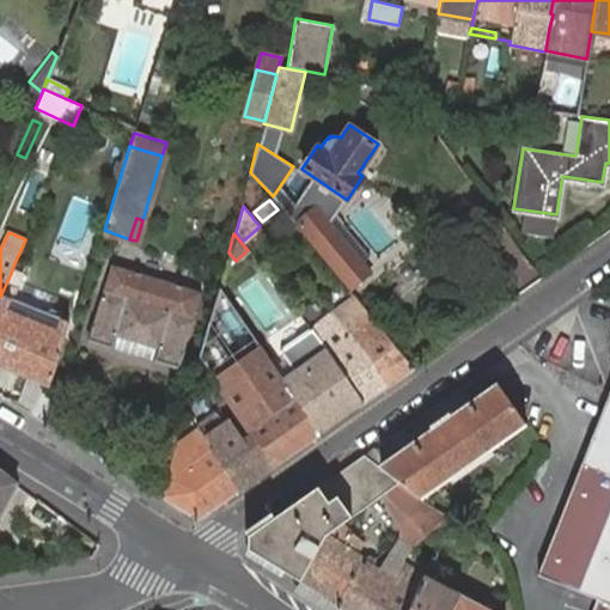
[(158,347),(154,360),(177,366),(200,292),(110,264),(87,340),(111,347),(115,335),(158,347)]
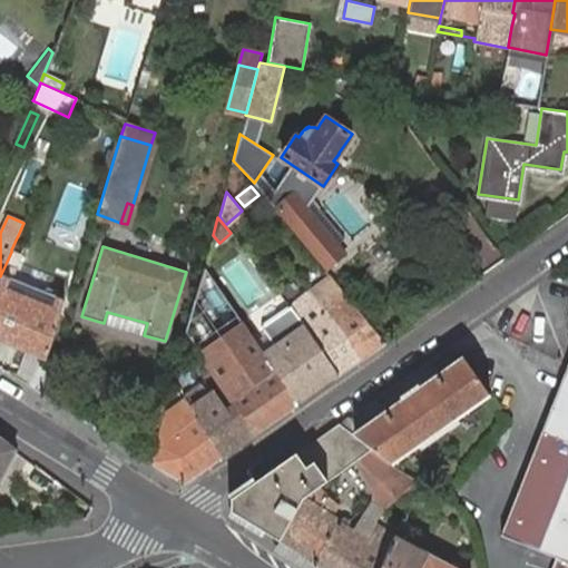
[(28,384),(41,393),(52,361),(46,359),(57,321),(61,309),(64,301),(56,297),(51,307),(6,287),(10,278),(19,255),(11,252),(0,276),(0,339),(39,355),(28,384)]
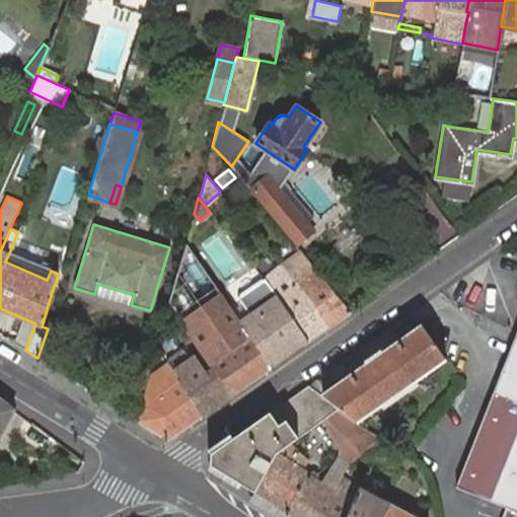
[(232,310),(186,242),(169,301),(213,365),(232,393),(271,367),(237,317),(232,310)]
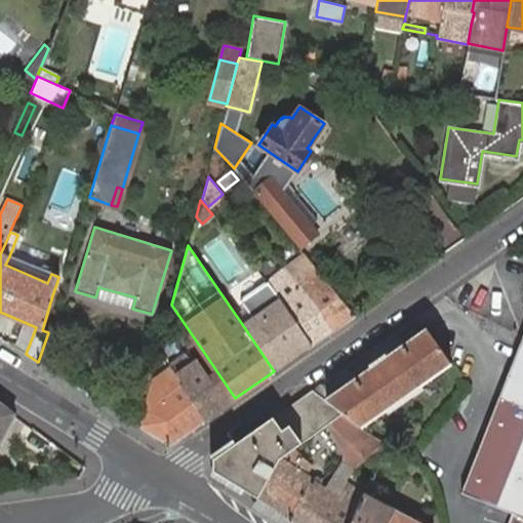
[(286,270),(295,280),(330,331),(354,315),(315,267),(305,255),(286,270)]
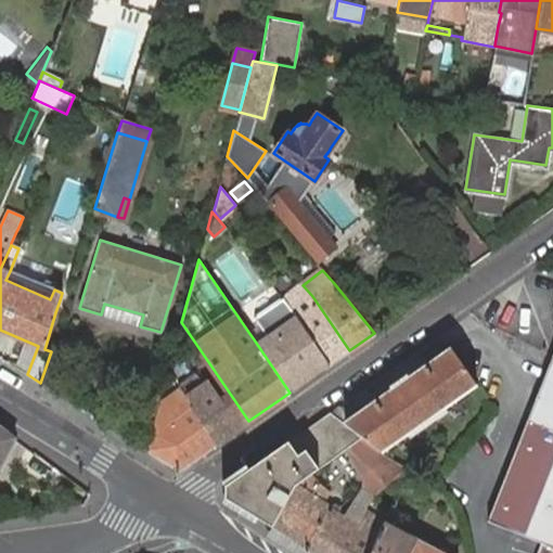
[(10,271),(5,280),(50,299),(54,290),(10,271)]
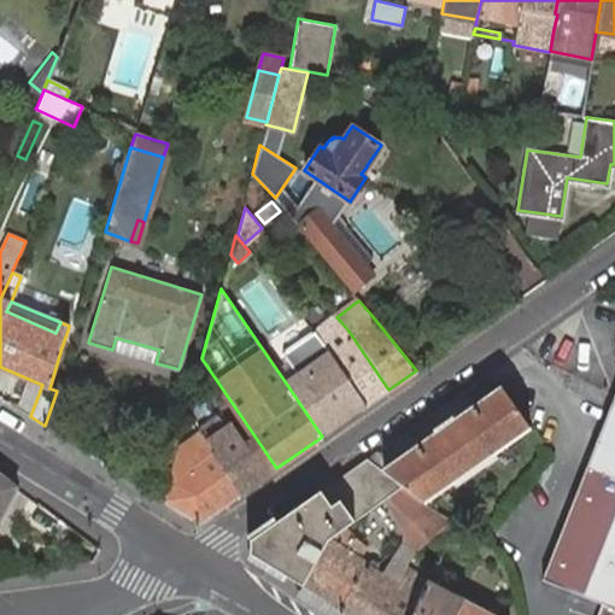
[(367,405),(388,390),(347,329),(337,317),(315,333),(323,344),(324,346),(326,347),(329,352),(331,353),(367,405)]
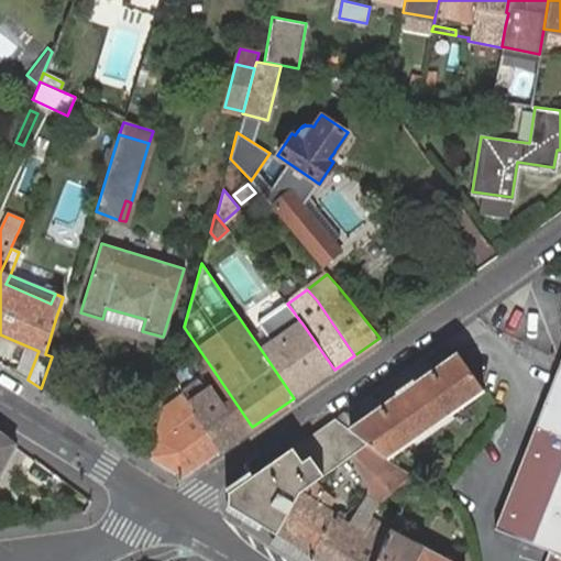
[(267,338),(297,317),(296,316),(295,314),(287,304),(286,303),(256,322),(267,338)]
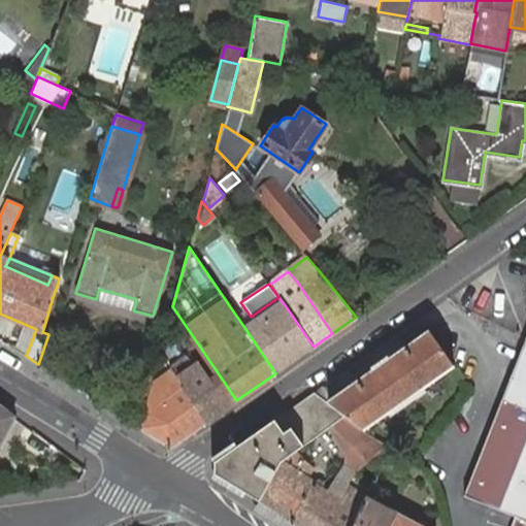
[(53,297),(59,299),(63,288),(57,286),(53,297)]
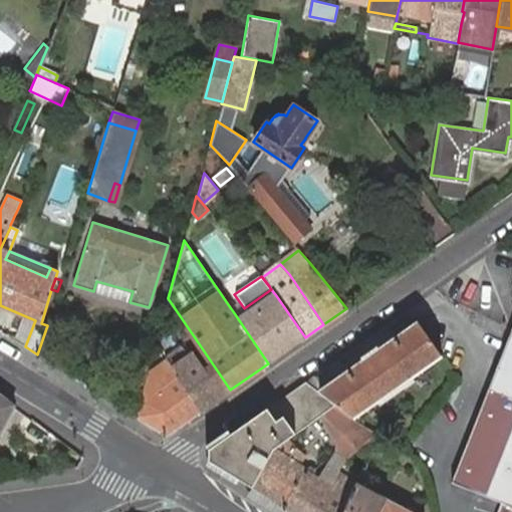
[(93,291),(130,302),(133,291),(96,281),(93,291)]
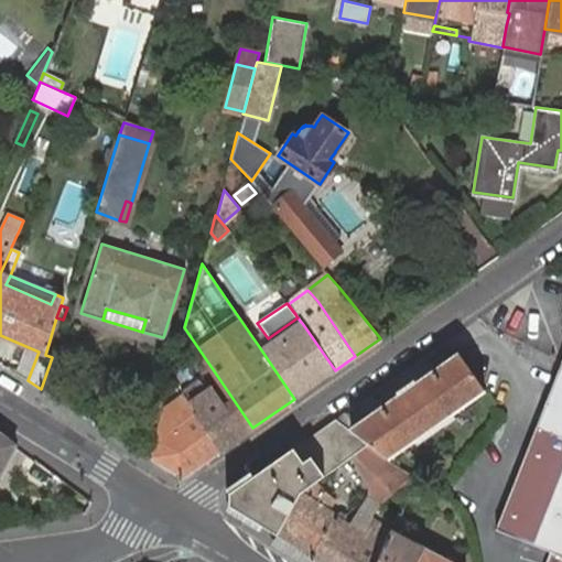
[(294,399),(335,370),(301,322),(298,317),(268,338),(258,345),(294,399)]
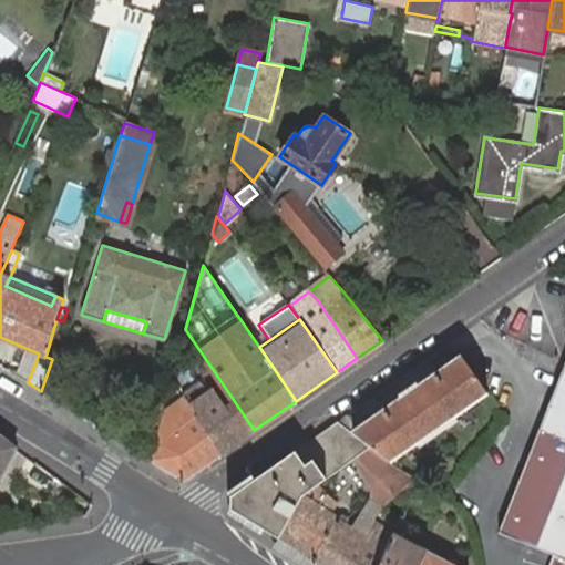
[(401,396),(351,432),(369,445),(388,460),(418,440),(419,442),(437,430),(453,419),(452,415),(486,391),(461,355),(417,386),(415,383),(400,394),(401,396)]
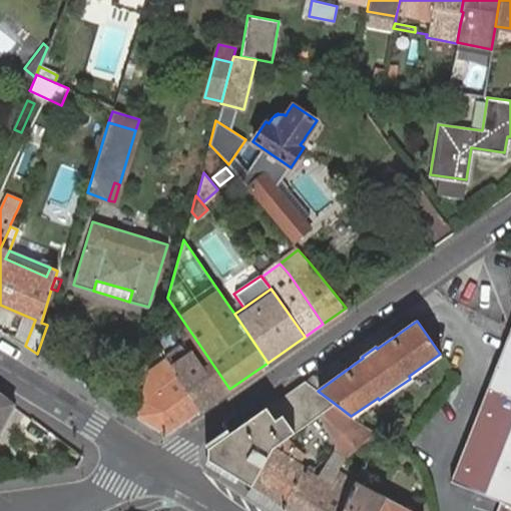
[(510,510),(510,327),(486,390),(450,481),(500,501),(501,502),(509,505),(506,510),(510,510)]
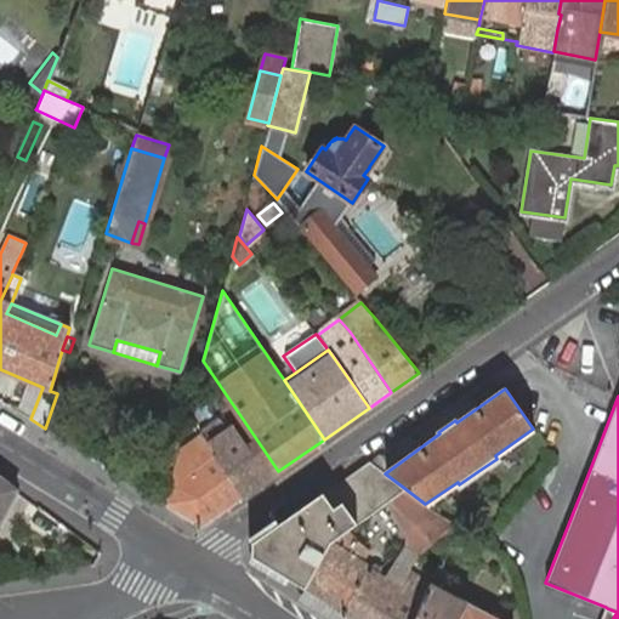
[(278,471),(255,437),(246,444),(225,412),(199,430),(208,442),(215,454),(214,455),(242,495),(278,471)]
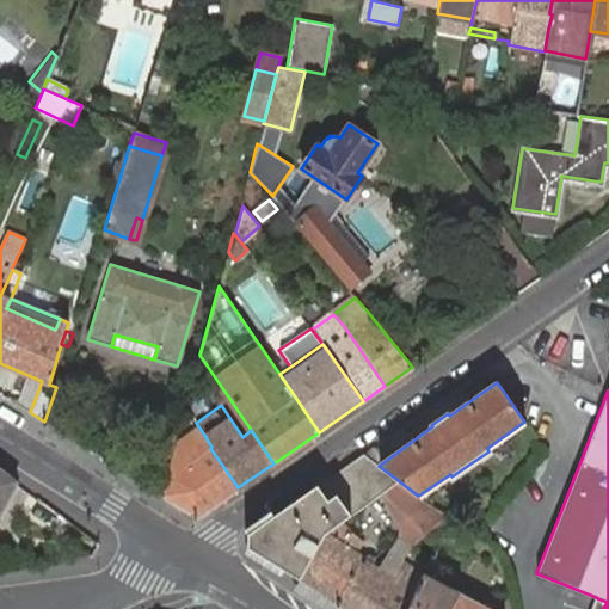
[(171,475),(162,494),(197,516),(238,487),(210,448),(211,447),(204,435),(196,442),(190,434),(176,443),(167,473),(171,475)]
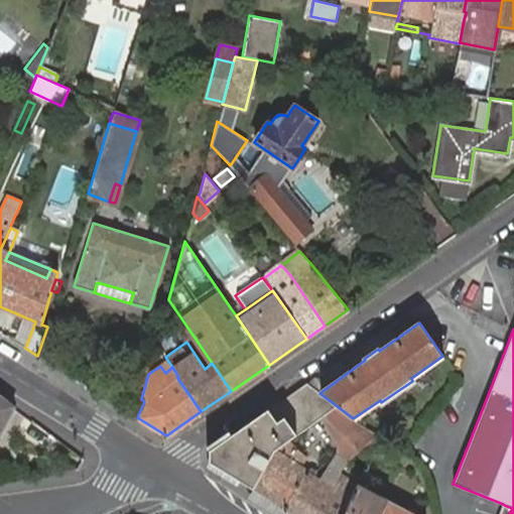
[(243,474),(257,481),(274,450),(288,440),(296,434),(322,416),(336,405),(319,393),(306,382),(267,409),(209,452),(210,462),(239,480),(243,474)]
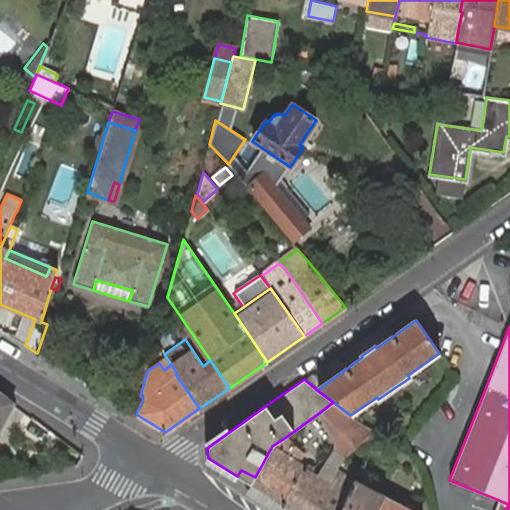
[(0,429),(16,404),(0,392),(0,429)]
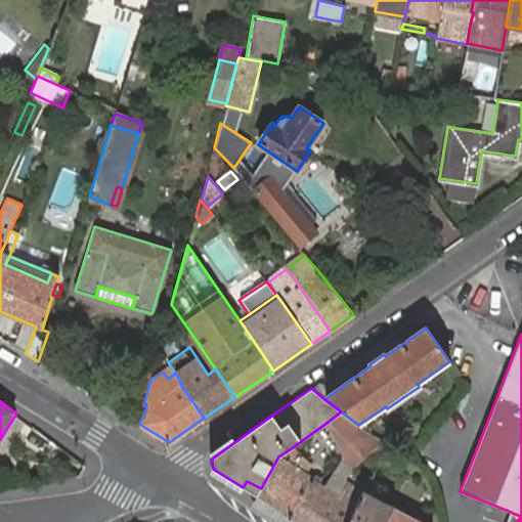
[(364,429),(358,425),(341,411),(327,423),(343,450),(342,458),(353,447),(363,458),(379,443),(381,439),(364,429)]
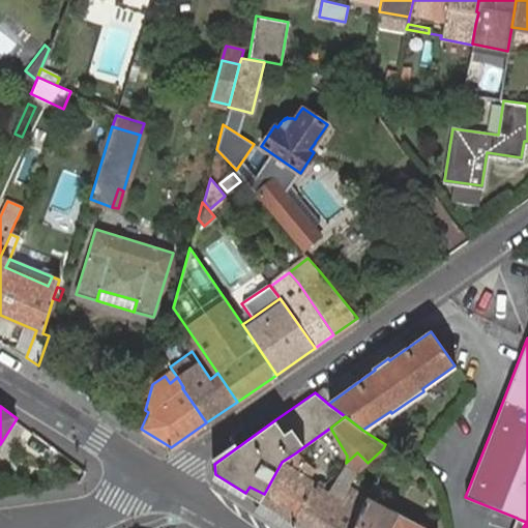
[(264,494),(259,502),(292,523),(300,527),(322,527),(339,500),(329,494),(321,489),(324,485),(323,484),(319,480),(315,482),(306,477),(314,468),(296,452),(282,462),(264,494)]
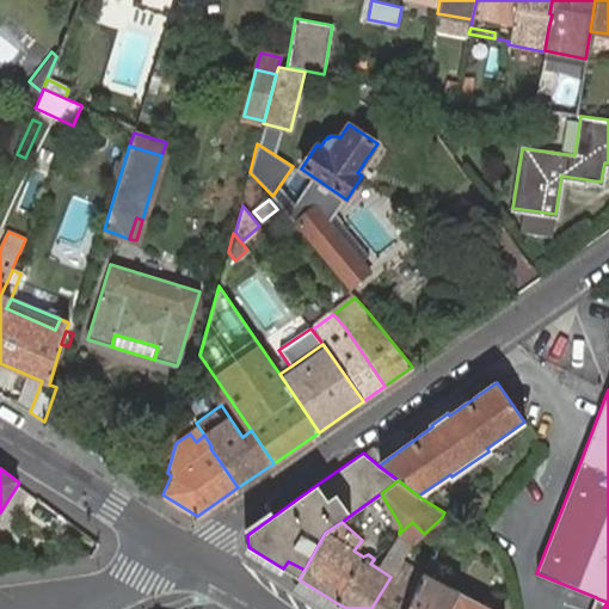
[(411,545),(424,534),(412,522),(399,534),(399,535),(388,554),(400,561),(411,545)]
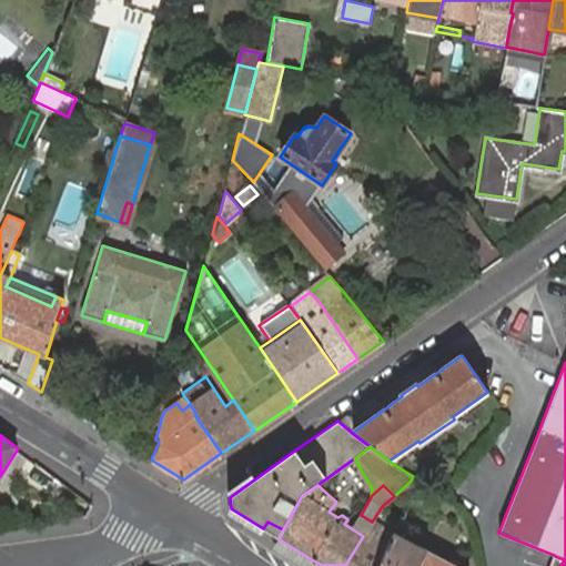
[(263,528),(278,538),(283,529),(268,522),(263,528)]
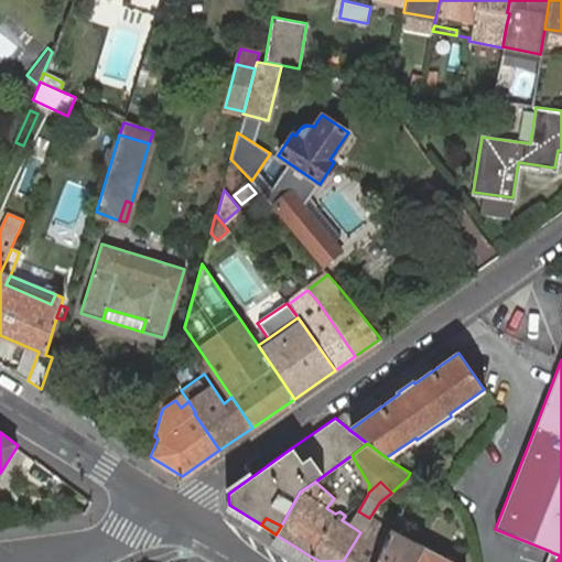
[(360,532),(343,561),(377,561),(390,530),(369,518),(360,532)]
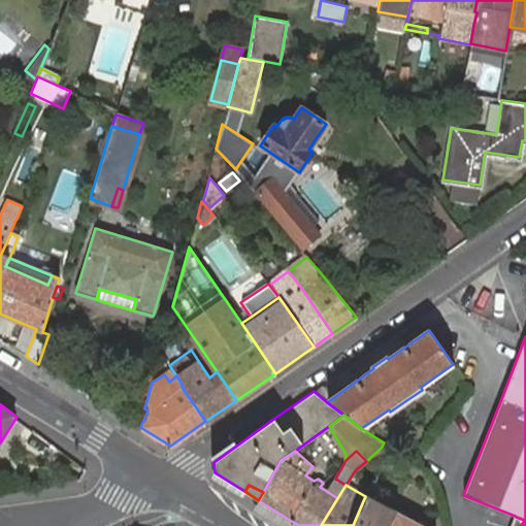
[(388,525),(397,511),(366,495),(365,496),(353,525),(388,525)]
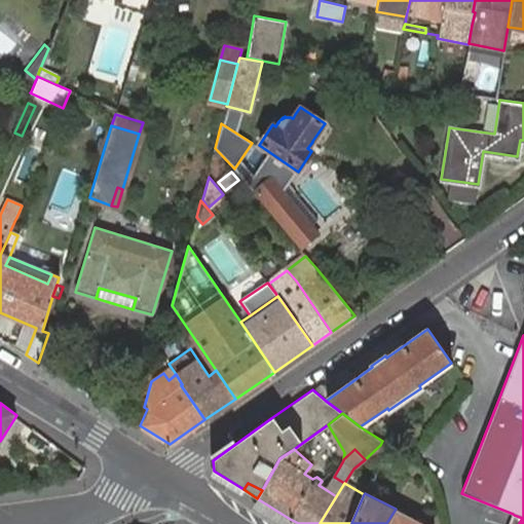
[(386,523),(423,523),(396,509),(386,523)]
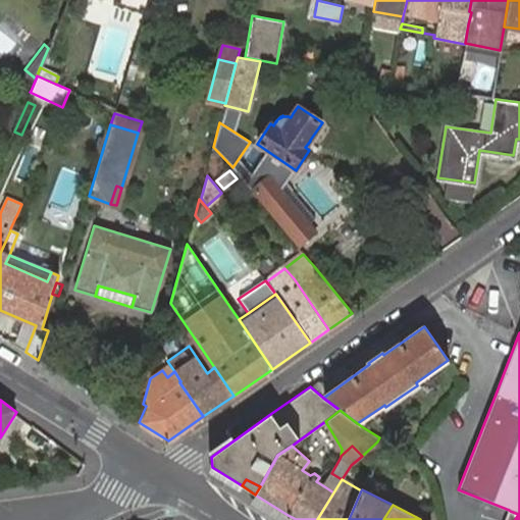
[(510,511),(509,510),(504,519),(515,519),(518,514),(510,511)]
